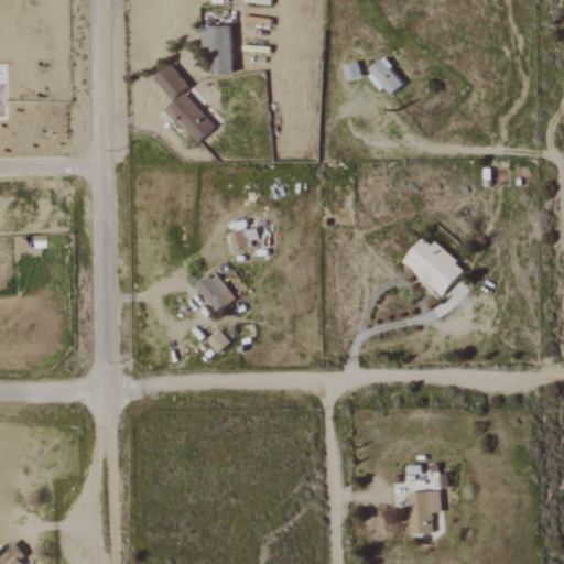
[(231,28),(203,29),(203,46),(212,46),(213,74),(232,74),(231,28)]
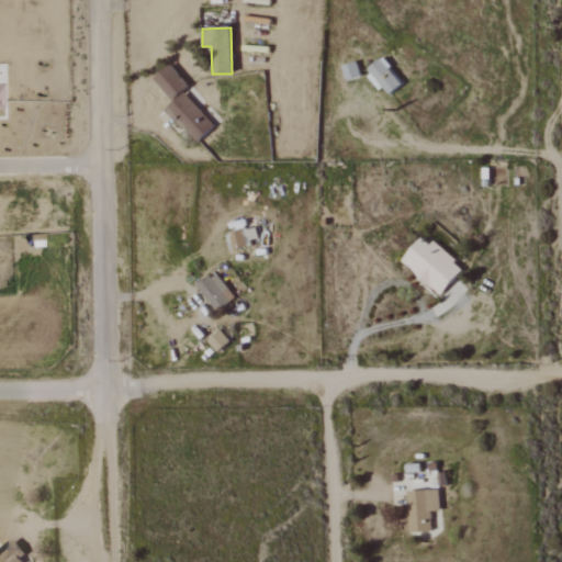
[(366,70),(388,96),(403,83),(381,58),(366,70)]
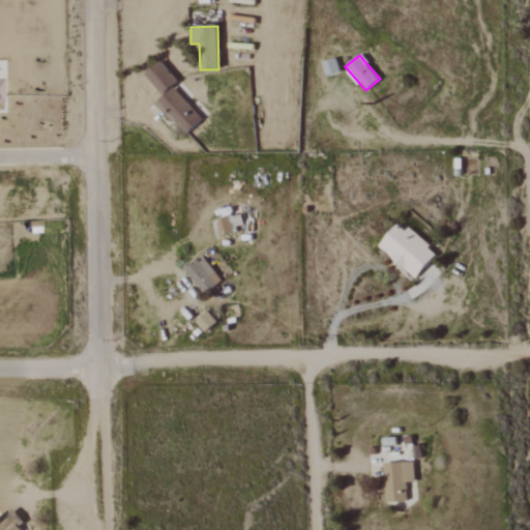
[(323,62),(327,76),(341,72),(335,58),(323,62)]
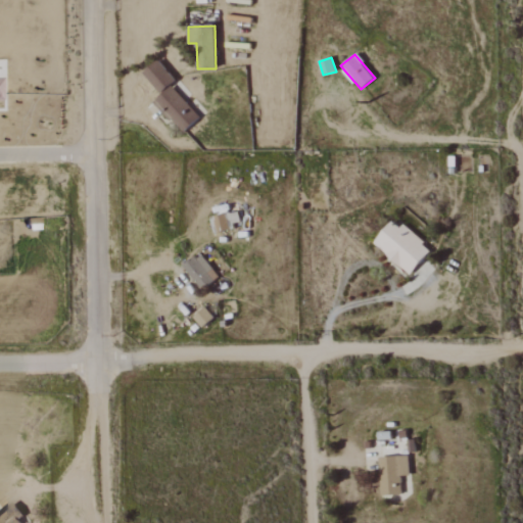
[(144,73),(161,93),(175,81),(157,61),(144,73)]
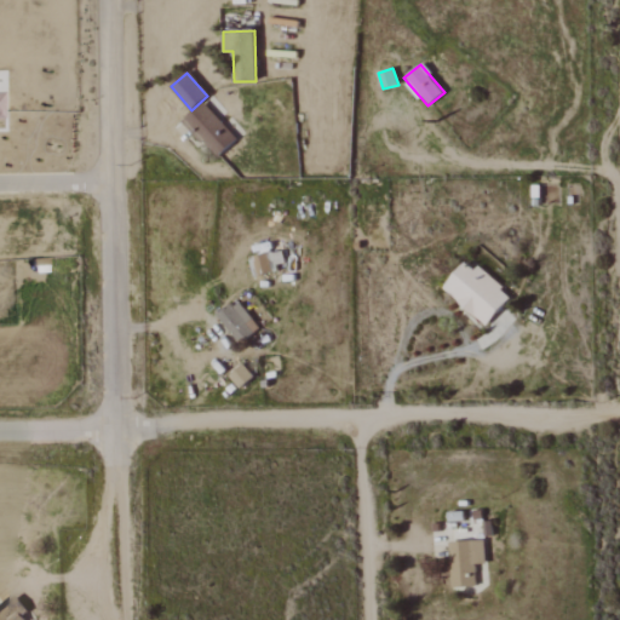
[(236,138),(202,102),(183,121),(217,156),(236,138)]
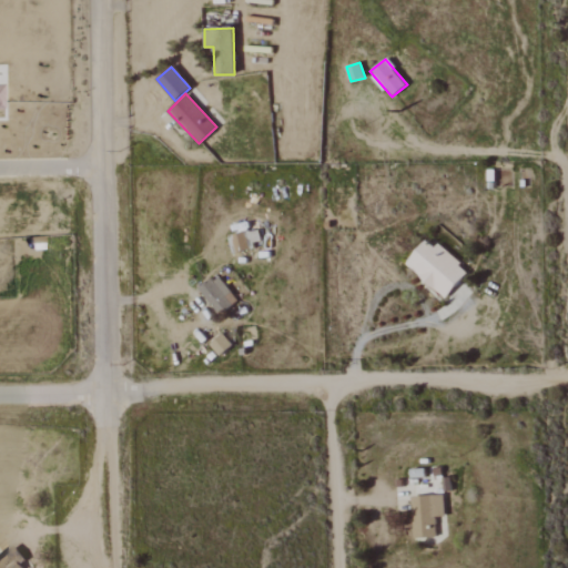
[(256,249),(254,231),(233,234),(235,252),(256,249)]
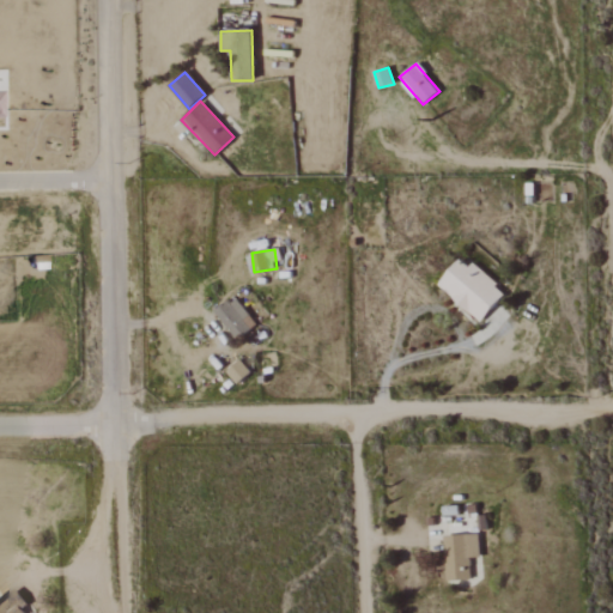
[(473,262),(469,266),(461,259),(437,284),(480,323),(507,293),(473,262)]
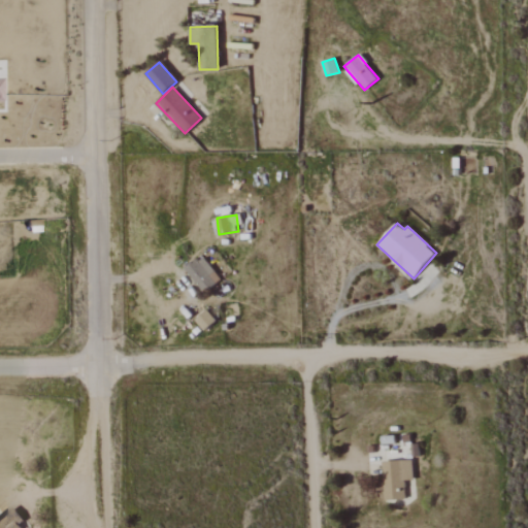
[(202,258),(187,266),(201,291),(217,282),(202,258)]
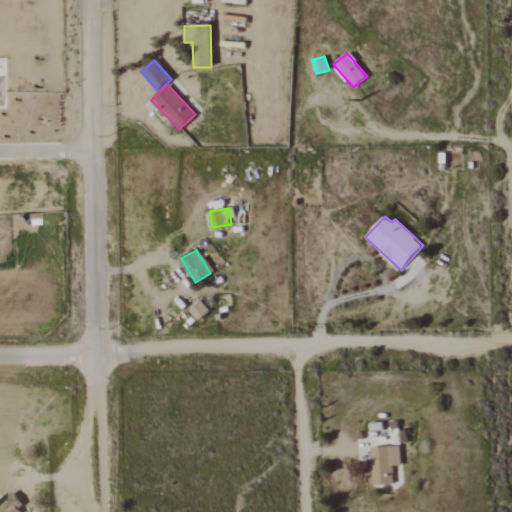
[(400,446),(371,447),(372,485),(393,485),(392,466),(401,465),(400,446)]
